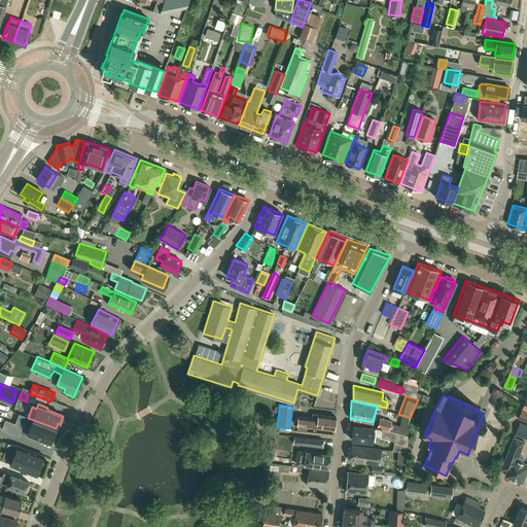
[(2,407),(0,411),(0,418),(2,420),(4,414),(9,416),(11,409),(2,407)]
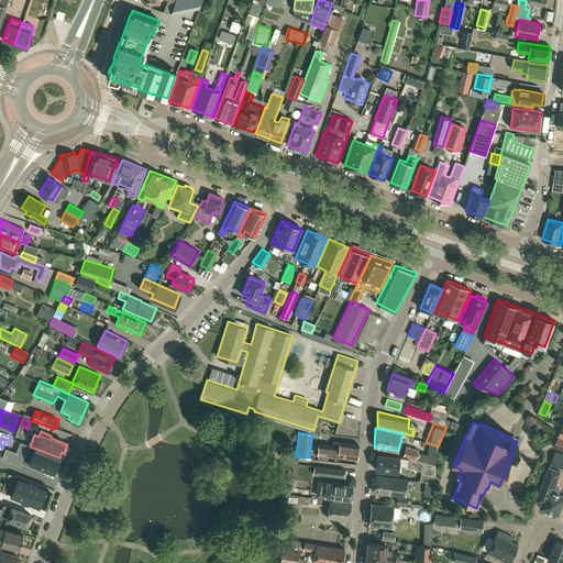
[(333,445),(319,443),(318,453),(324,454),(323,457),(333,460),(333,455),(356,460),(359,445),(340,442),(340,443),(334,442),(333,445)]
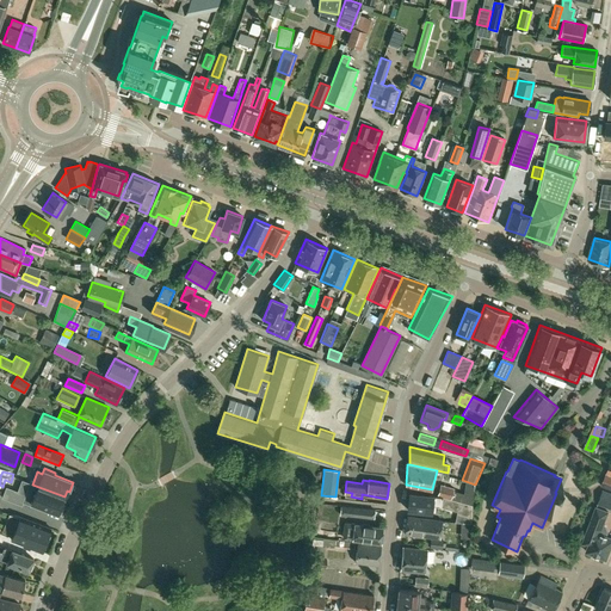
[(65,497),(32,485),(30,483),(24,497),(32,499),(30,505),(41,510),(42,507),(60,514),(63,504),(61,504),(63,498),(65,497)]
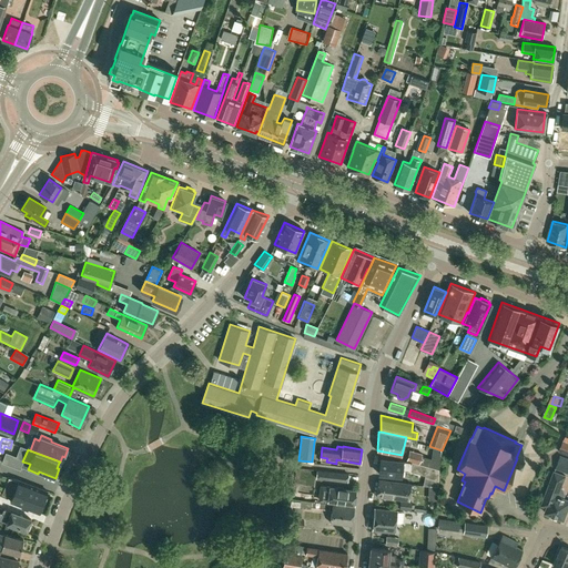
[(409,450),(406,460),(412,462),(419,464),(423,454),(409,450)]
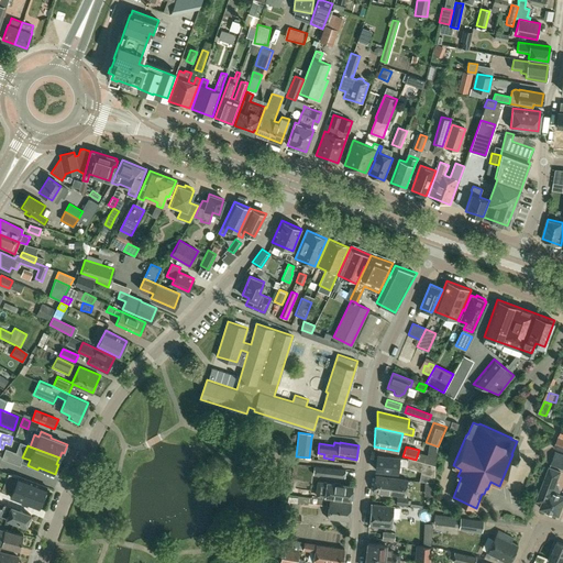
[(561,454),(554,452),(550,463),(556,465),(561,454)]
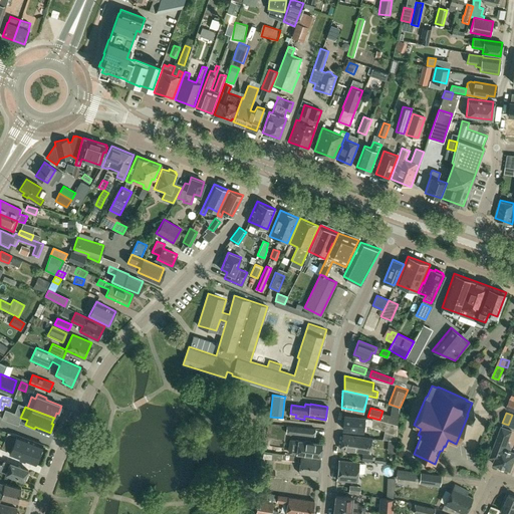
[(344,415),(342,429),(362,431),(363,425),(371,425),(371,426),(384,430),(387,422),(379,420),(372,418),(344,415)]
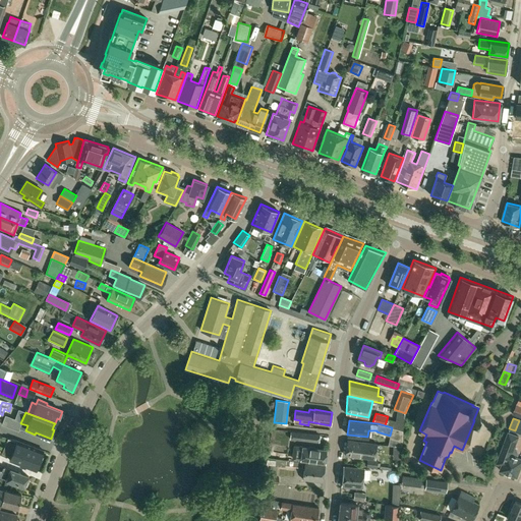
[(389,438),(401,442),(402,430),(392,427),(390,436),(389,438)]
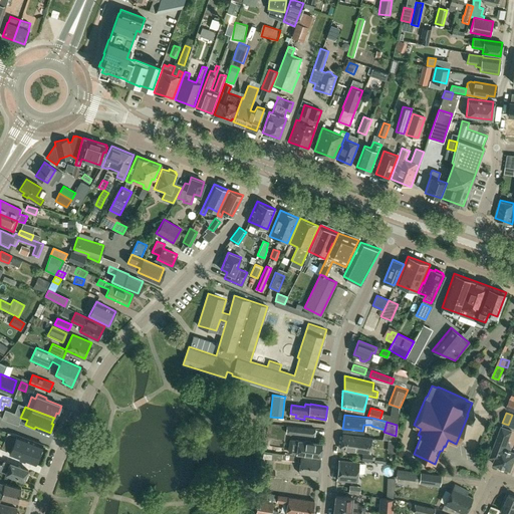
[(315,429),(297,427),(296,435),(314,437),(315,429)]
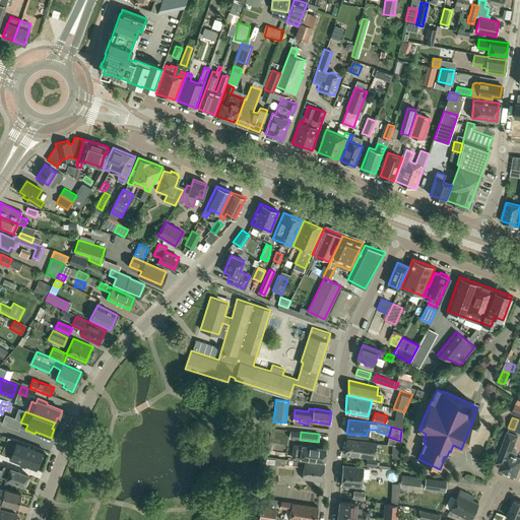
[(517,452),(514,447),(513,446),(517,436),(507,432),(499,452),(496,462),(501,464),(499,469),(516,475),(519,463),(519,457),(515,456),(517,452)]
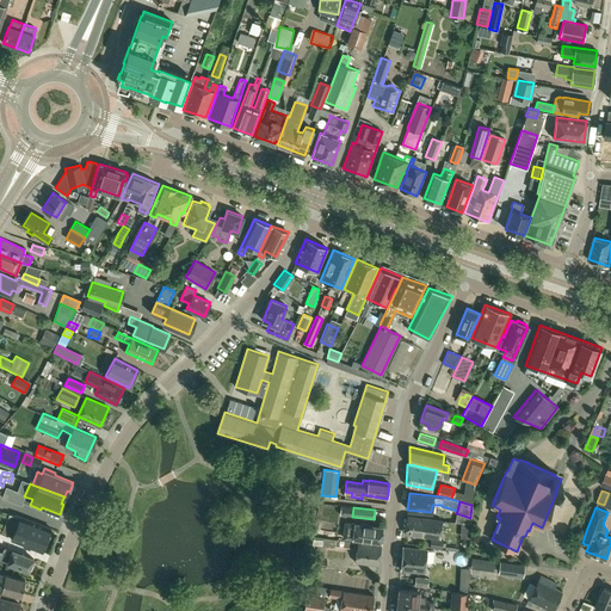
[(20,516),(11,538),(42,550),(50,528),(20,516)]
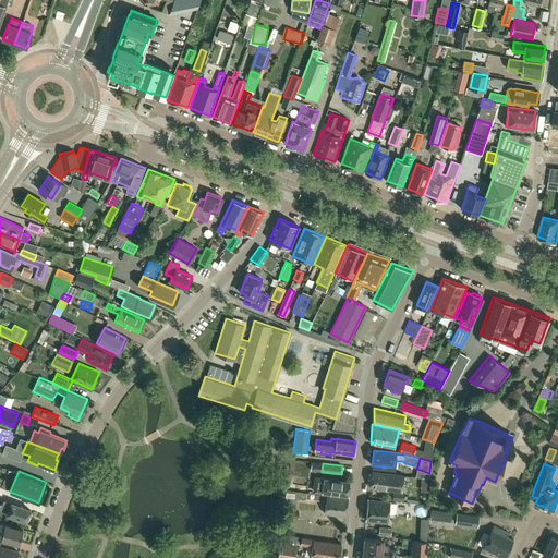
[(403,475),(372,471),(370,487),(402,492),(403,475)]
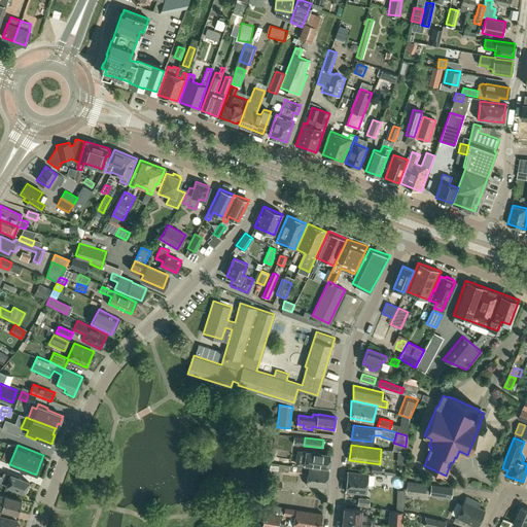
[(328,468),(330,455),(299,451),(296,464),(328,468)]
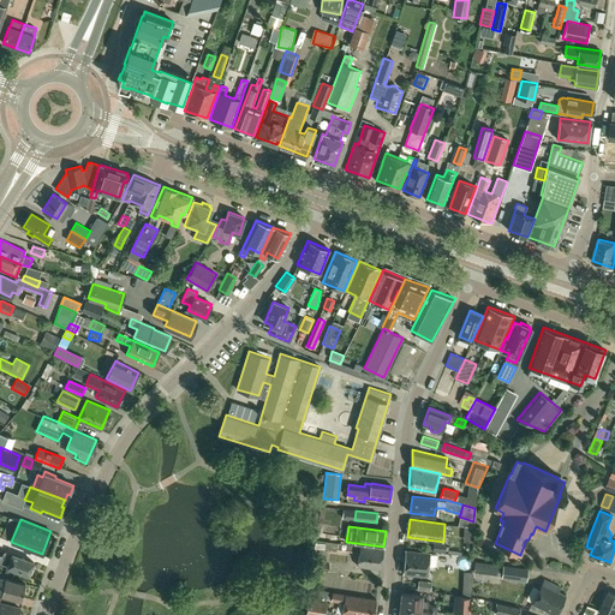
[(338,544),(326,543),(324,550),(336,551),(336,550),(356,553),(357,547),(338,544)]
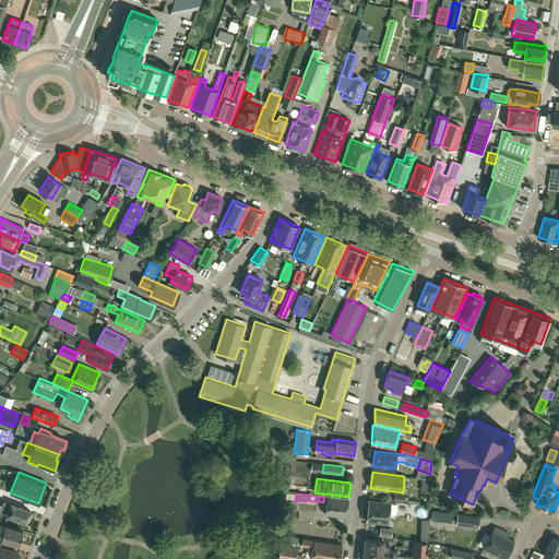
[(393,501),(404,502),(405,495),(394,494),(393,501)]
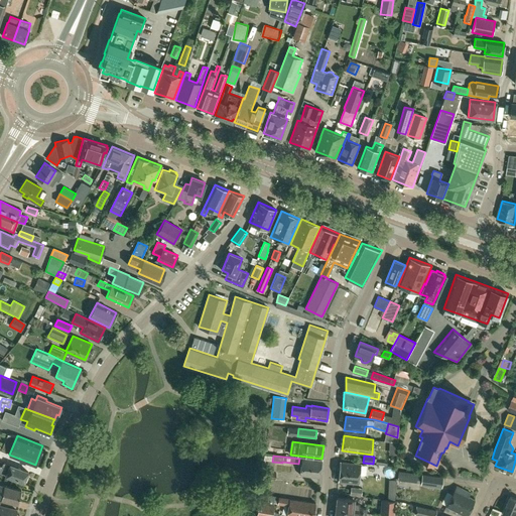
[(318,477),(319,476),(321,461),(301,458),(299,475),(318,477)]
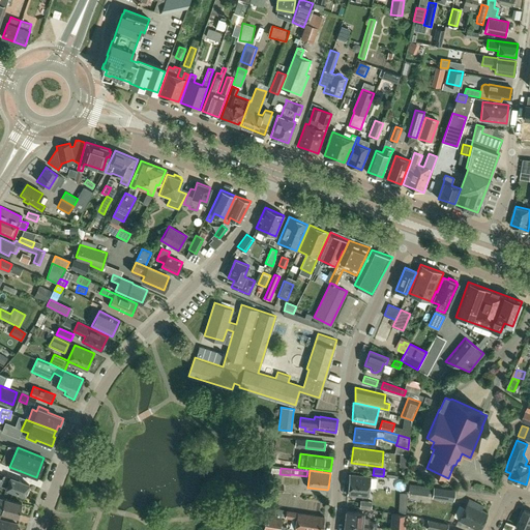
[(0,486),(6,489),(6,488),(25,495),(29,483),(10,476),(3,474),(2,478),(0,478),(0,486)]
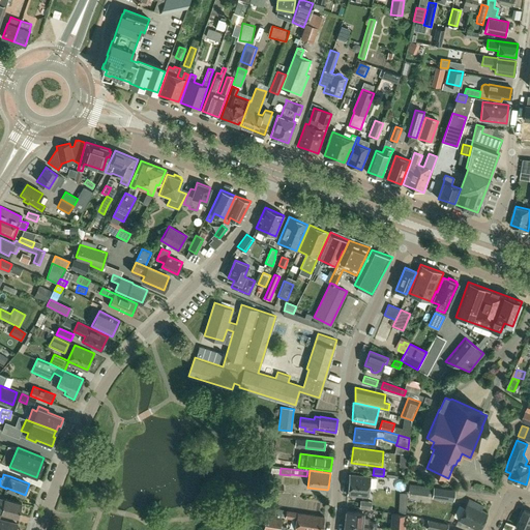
[(376,488),(377,478),(370,478),(371,476),(350,474),(348,494),(367,496),(369,488),(376,488)]
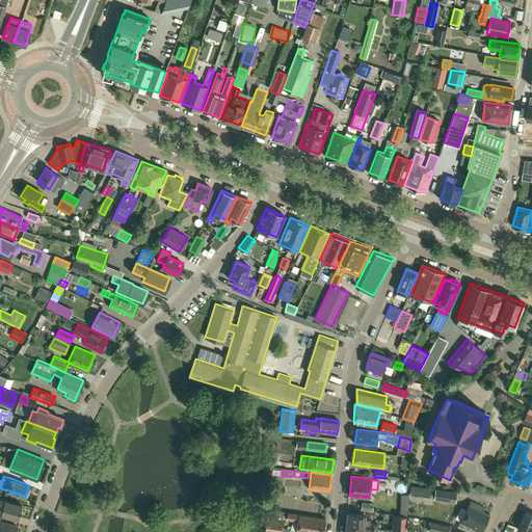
[(457,493),(410,485),(409,495),(433,498),(433,500),(455,503),(457,493)]
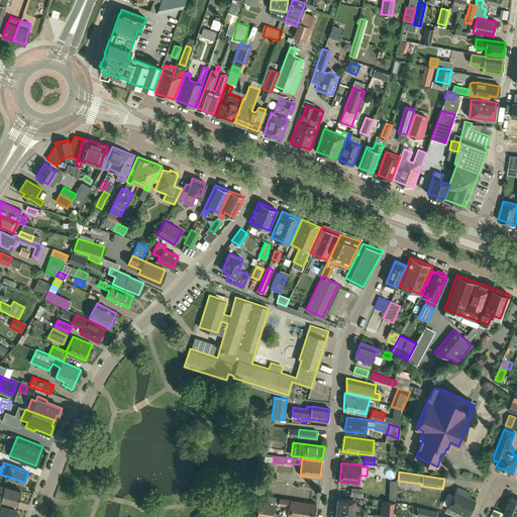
[(2,500),(18,503),(21,490),(0,485),(0,503),(1,504),(2,500)]
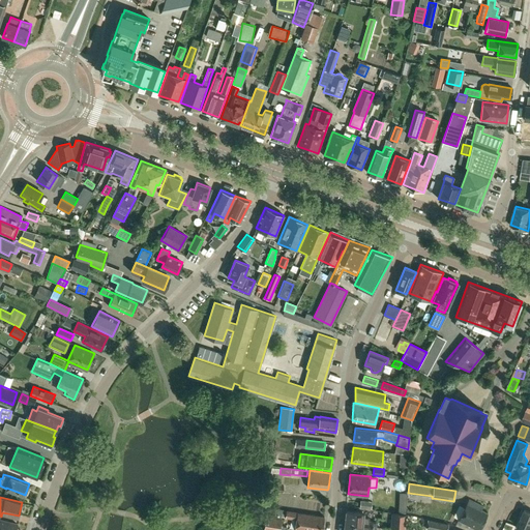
[(479,529),(488,512),(481,509),(482,505),(468,498),(458,520),(479,529)]
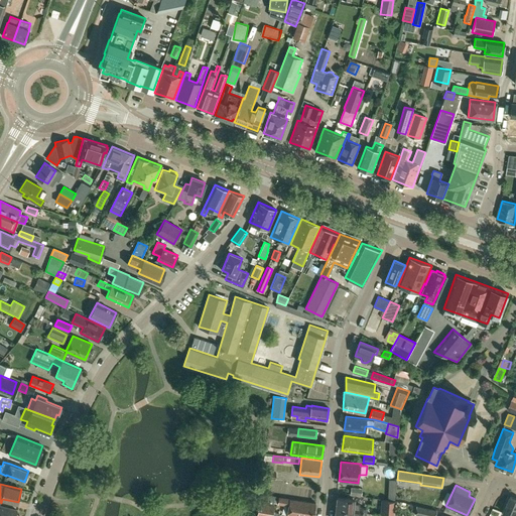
[(351,495),(361,496),(362,489),(351,487),(351,495)]
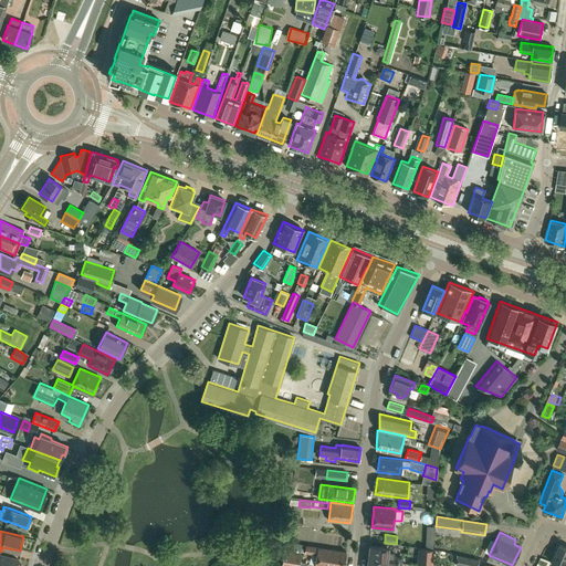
[(317,565),(343,565),(346,551),(306,545),(305,552),(316,554),(314,565),(317,565)]
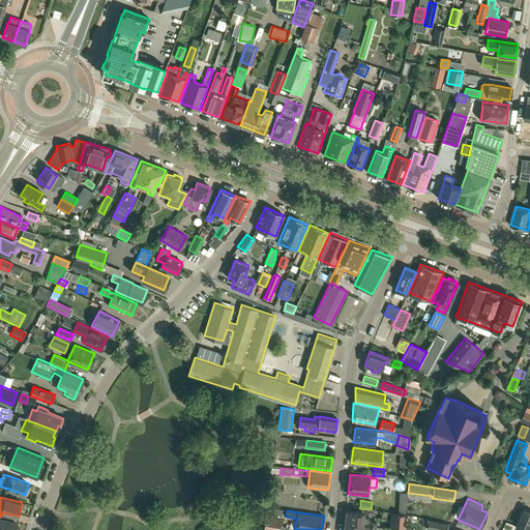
[(522,529),(529,529),(529,511),(525,510),(518,527),(523,529),(522,529)]
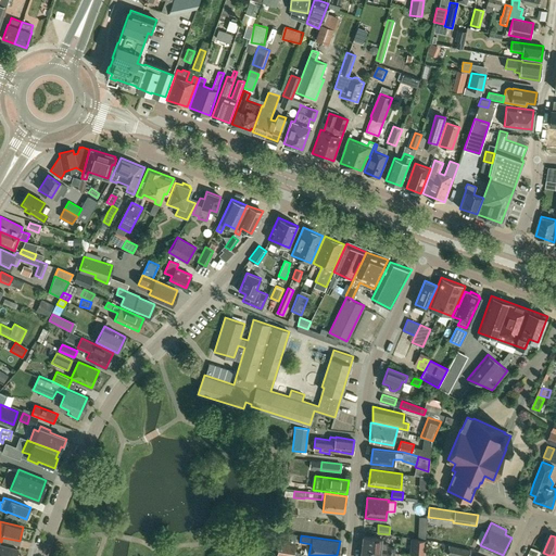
[(381,543),(381,539),(363,536),(362,548),(394,553),(394,547),(388,546),(388,544),(381,543)]
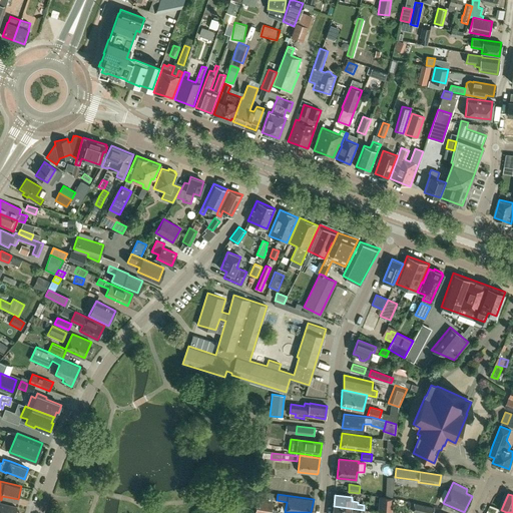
[(392,512),(393,498),(379,498),(378,512),(392,512)]
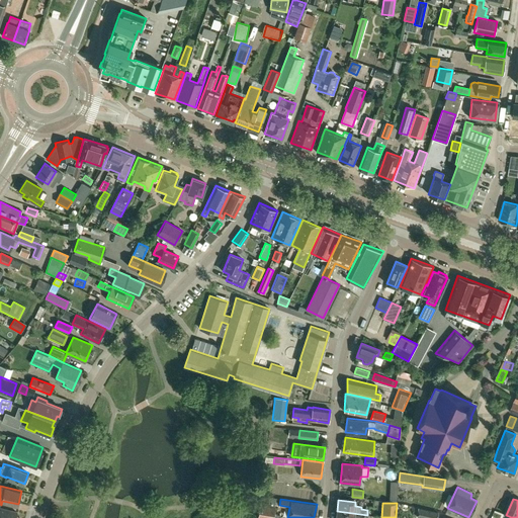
[(260,504),(258,517),(259,517),(278,517),(279,515),(273,514),(274,507),(260,504)]
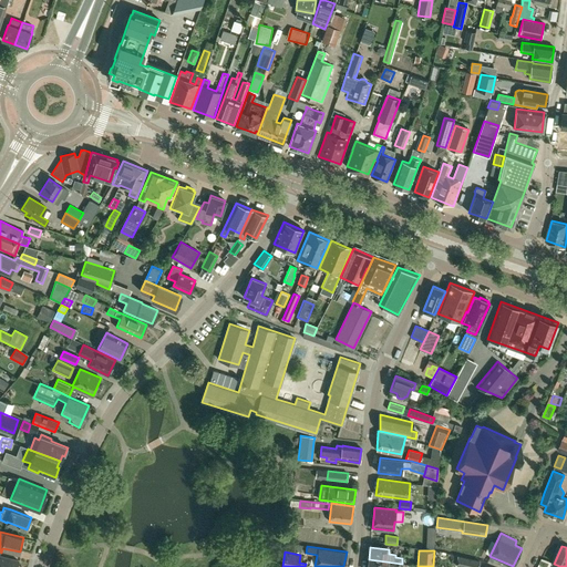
[(16,566),(18,560),(0,555),(0,566),(16,566)]
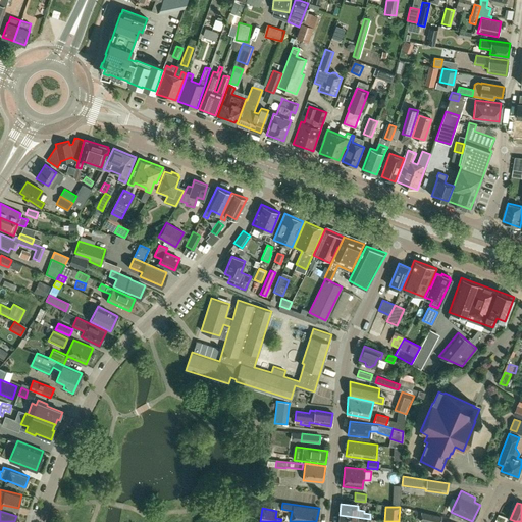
[(421,511),(419,520),(427,521),(440,521),(442,516),(421,511)]
